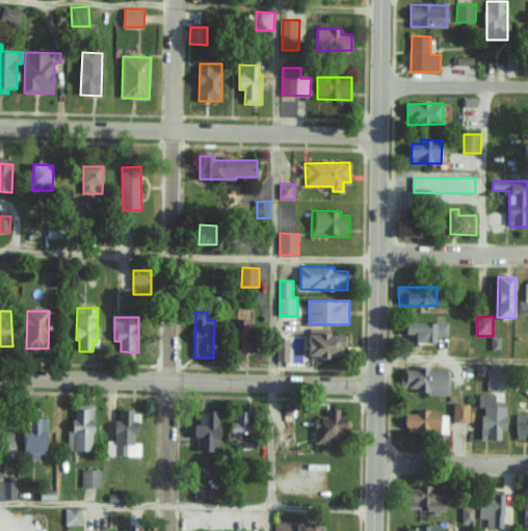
[(235,353),(252,353),(252,319),(236,319),(235,353)]
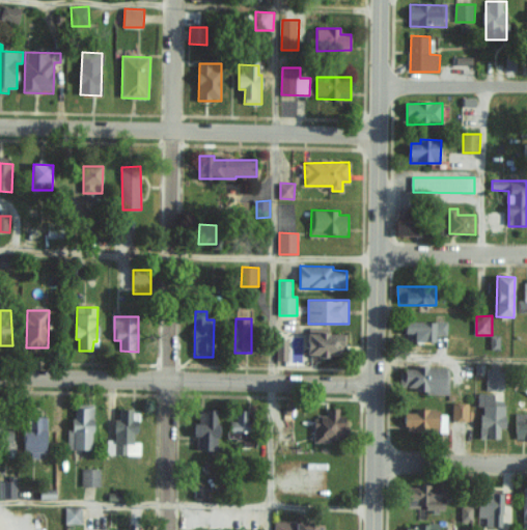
[(448,336),(448,323),(407,322),(407,342),(436,342),(437,336),(448,336)]
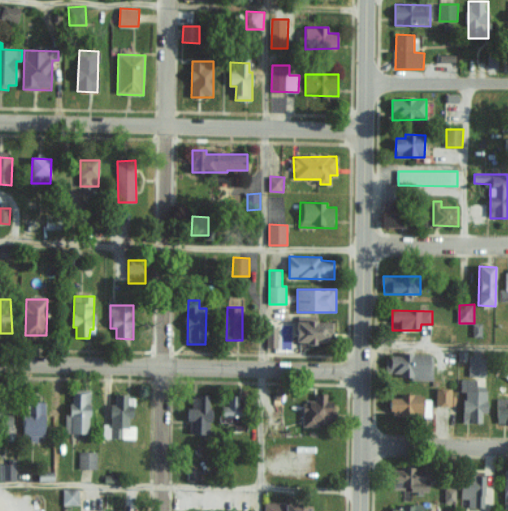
[(333,345),(333,322),(297,322),(296,344),(333,345)]
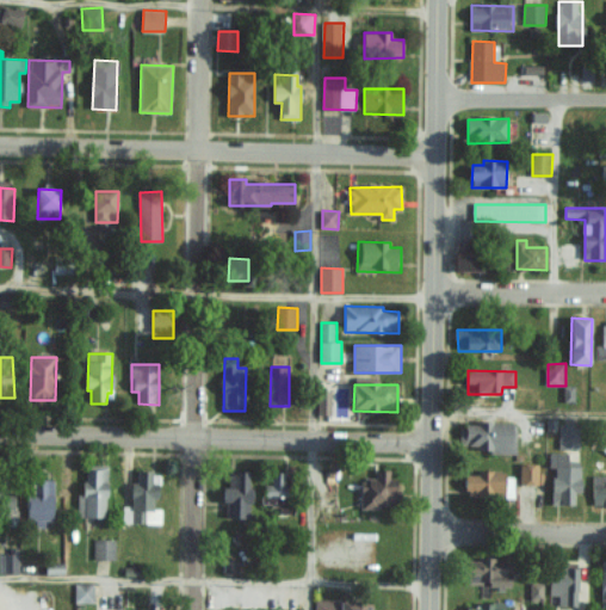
[(333,390),(321,390),(321,412),(333,412),(333,390)]
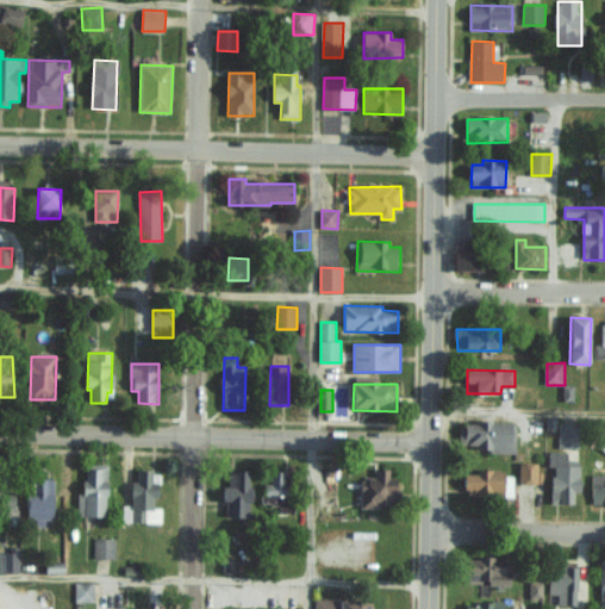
[(517,453),(517,424),(461,422),(461,446),(479,446),(478,452),(517,453)]
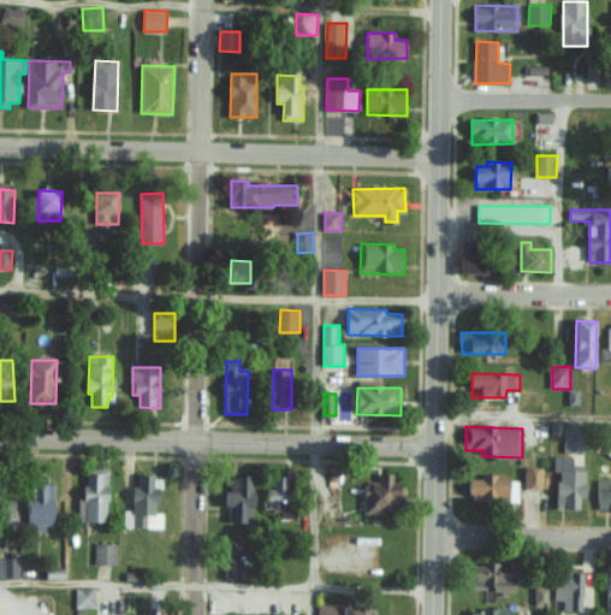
[(587,454),(587,430),(565,429),(565,454),(587,454)]
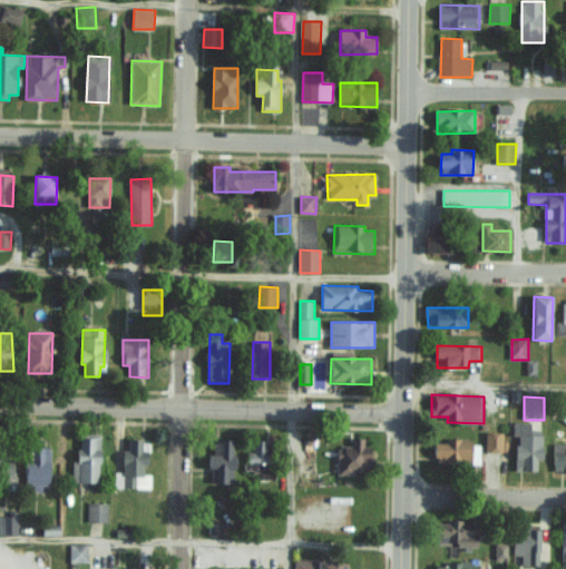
[(518,472),(538,472),(538,461),(544,461),(543,431),(532,431),(532,423),(515,423),(515,437),(517,435),(518,472)]
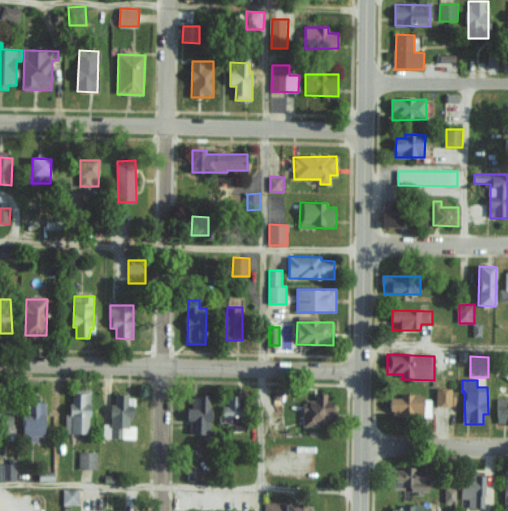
[(455,390),(438,389),(437,407),(455,407),(455,390)]
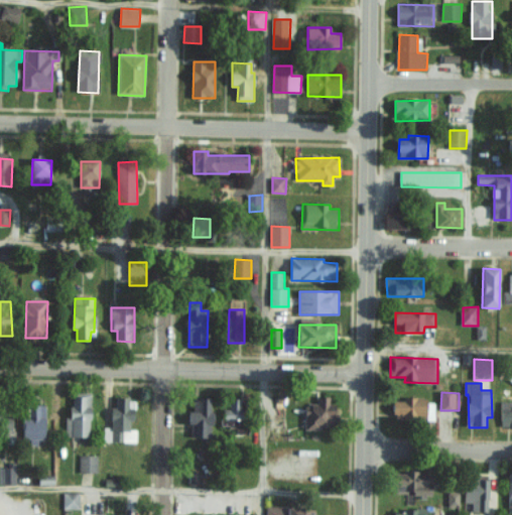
[(67,437),(91,438),(92,394),(74,393),(73,418),(67,418),(67,437)]
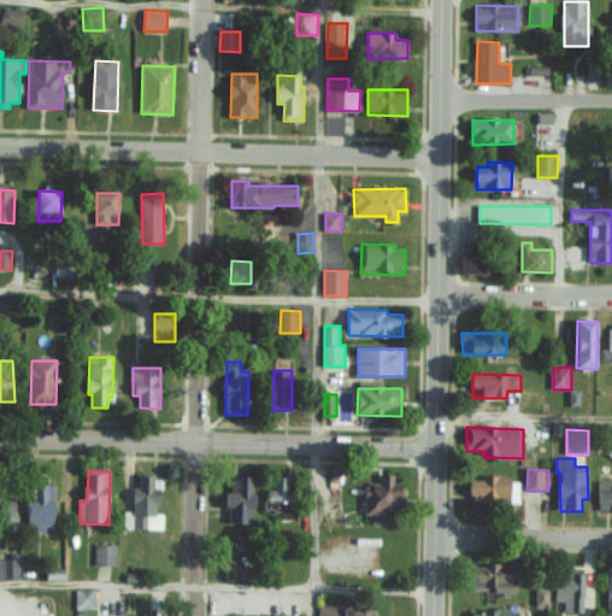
[(366,514),(400,512),(399,475),(381,476),(381,485),(365,485),(366,514)]
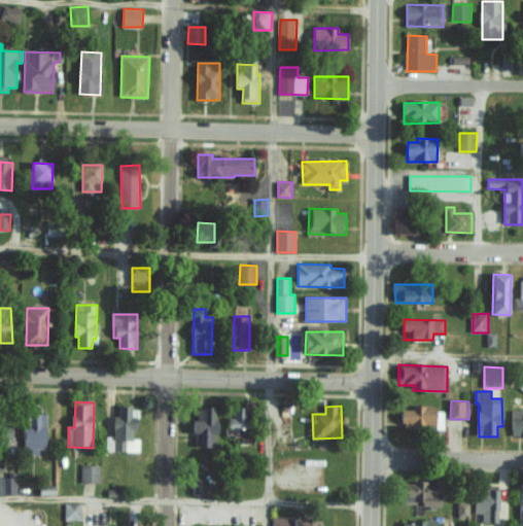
[(107,452),(140,453),(140,440),(136,440),(136,418),(132,418),(132,407),(118,407),(118,416),(114,416),(114,436),(107,436),(107,452)]
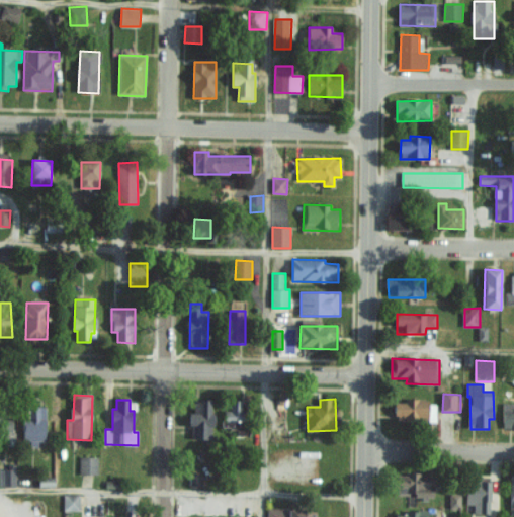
[(212,438),(213,402),(195,401),(194,414),(190,414),(189,426),(193,426),(192,438),(212,438)]
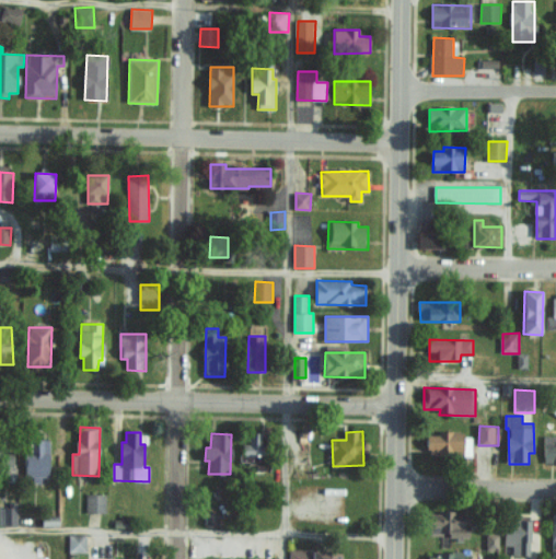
[(266,434),(251,433),(250,444),(242,444),(242,463),(251,464),(250,472),(265,472),(266,434)]
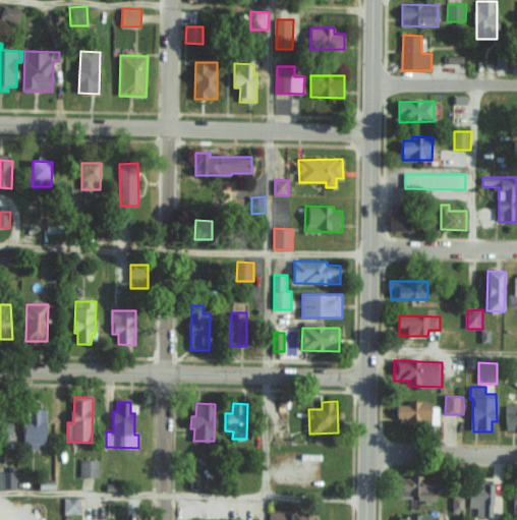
[(440,424),(440,404),(398,404),(398,424),(440,424)]
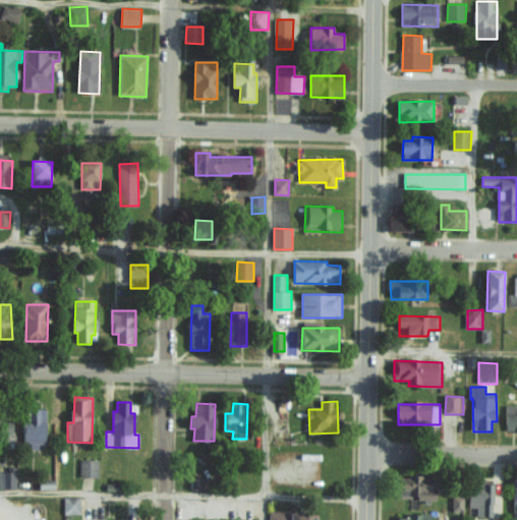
[(516,407),(507,406),(506,434),(516,434),(516,407)]
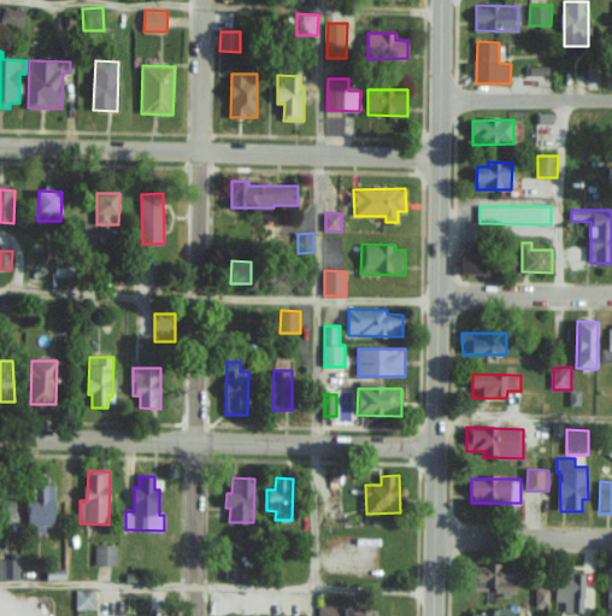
[(28,529),(54,529),(56,487),(35,486),(35,499),(28,499),(28,529)]
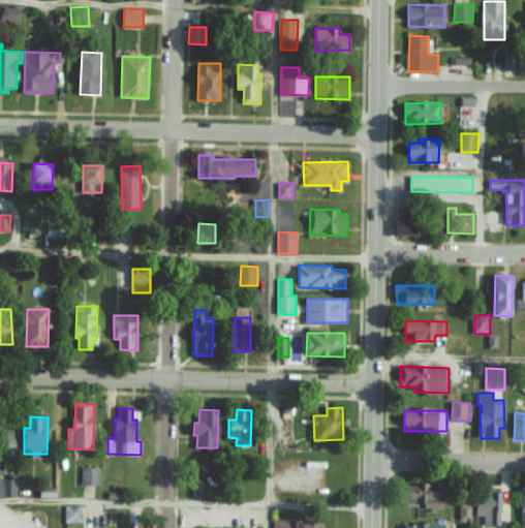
[(0,445),(12,446),(13,424),(0,423),(0,445)]
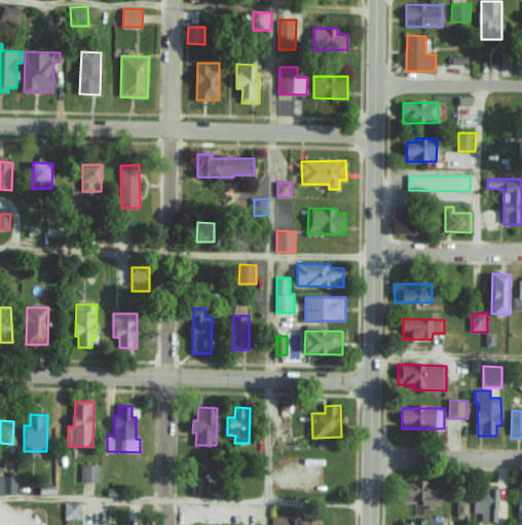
[(102,481),(102,464),(83,464),(83,481),(102,481)]
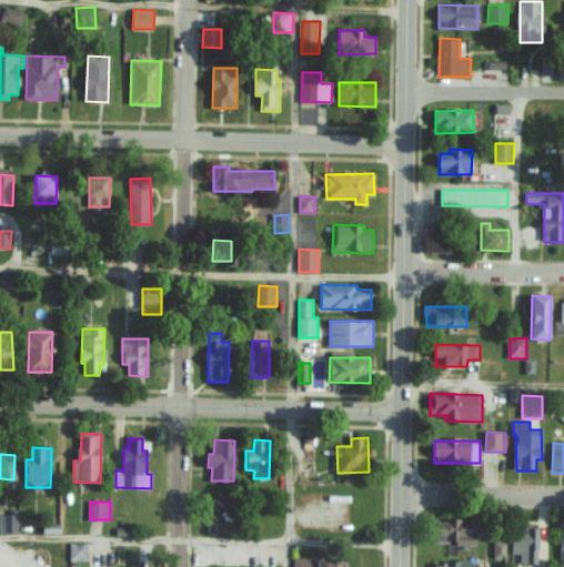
[(1,513),(1,533),(20,533),(20,512),(1,513)]
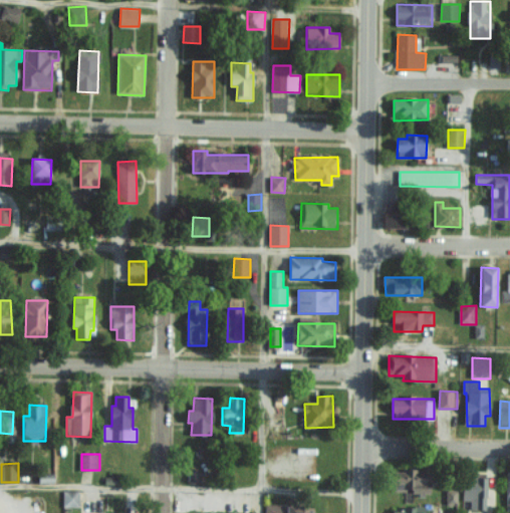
[(394,490),(413,490),(413,495),(431,495),(431,471),(395,470),(394,490)]
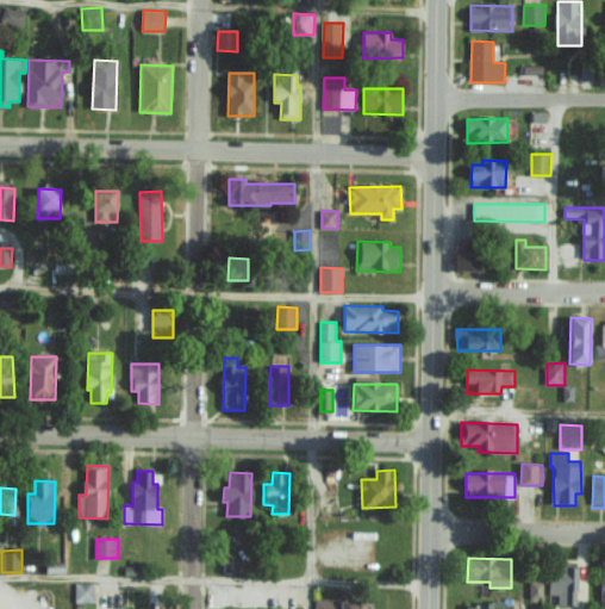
[(579,565),(550,565),(550,594),(560,595),(560,606),(578,606),(579,565)]
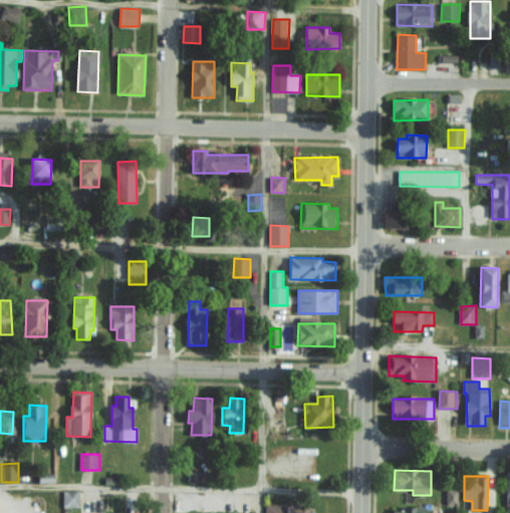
[(458,490),(448,490),(448,503),(458,503),(458,490)]
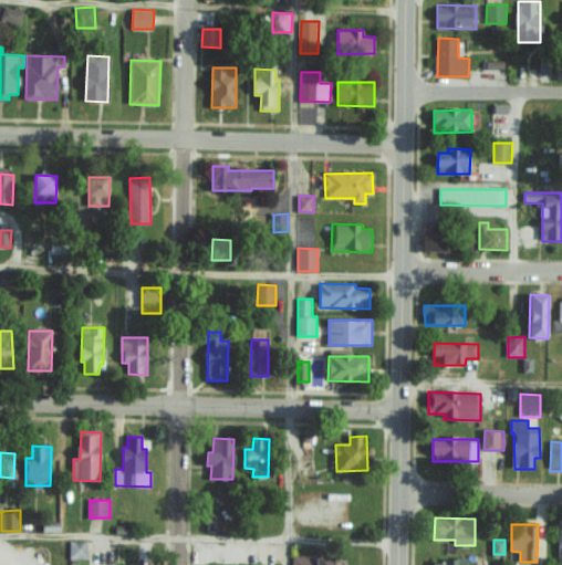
[(72,558),(89,558),(89,541),(72,541),(72,558)]
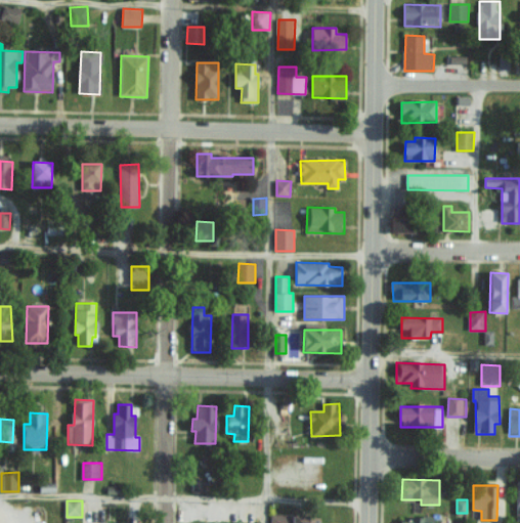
[(321,522),(321,513),(271,514),(271,522),(321,522)]
